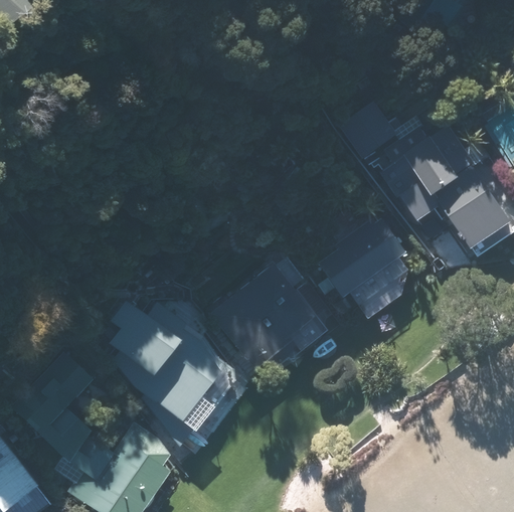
[(38,7),(32,0),(0,0),(0,29),(3,34),(38,7)]
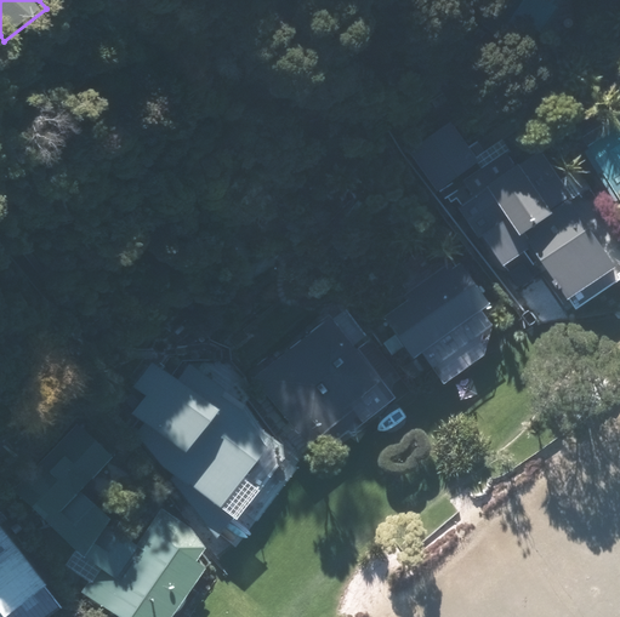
[(619,112),(584,133),(619,192),(619,112)]
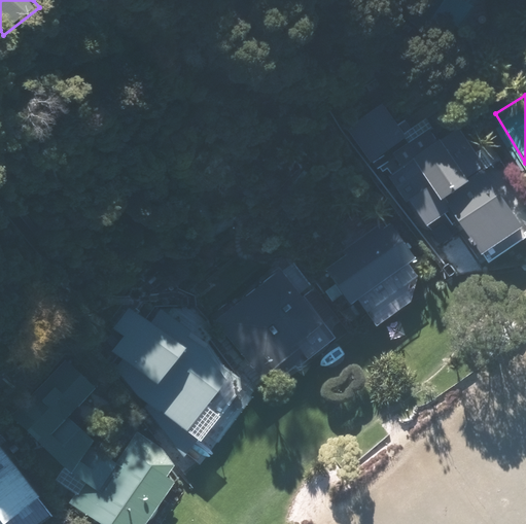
[(351,129),(375,164),(412,138),(388,104),(351,129)]
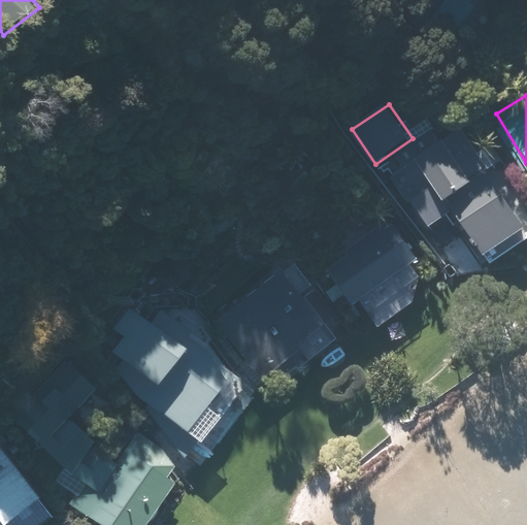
[(457,210),(489,256),(526,228),(526,224),(461,131),(394,177),(430,230),(457,210)]
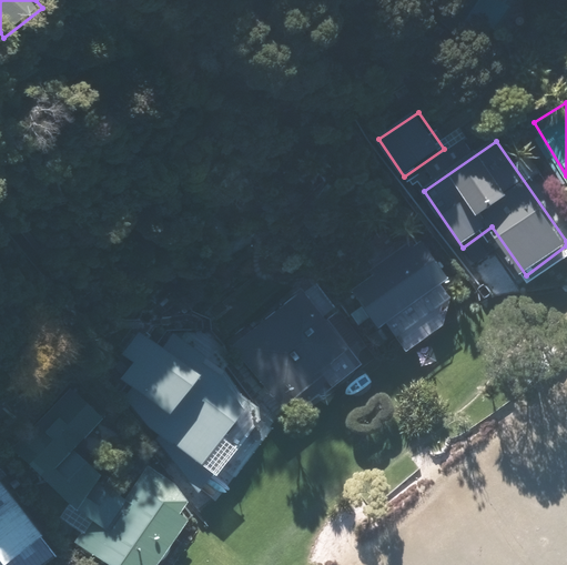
[(391,322),(402,339),(456,299),(446,285),(453,280),(425,242),(356,293),(382,329),(391,322)]
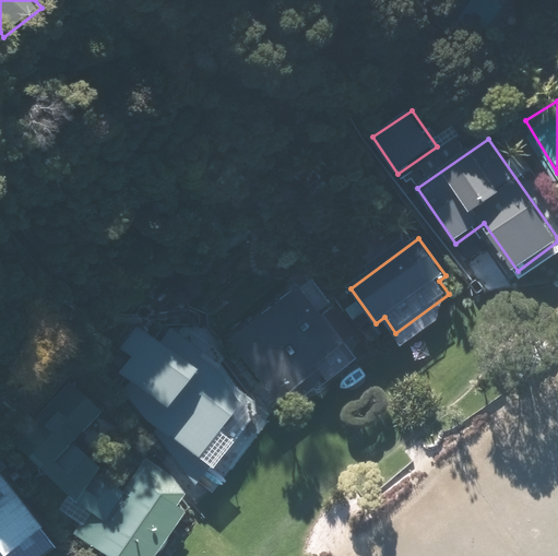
[(229,340),(279,402),(351,345),(300,283),(229,340)]
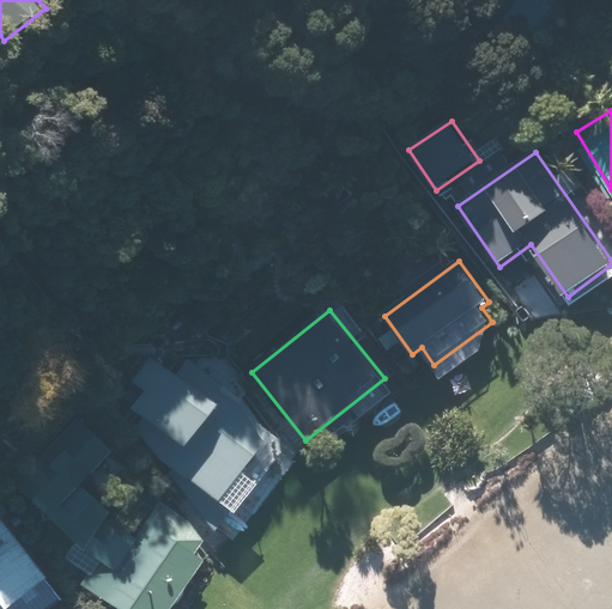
[(131,434),(217,500),(262,442),(238,407),(217,391),(220,387),(186,359),(174,375),(150,357),(131,382),(143,391),(131,408),(143,418),(131,434)]
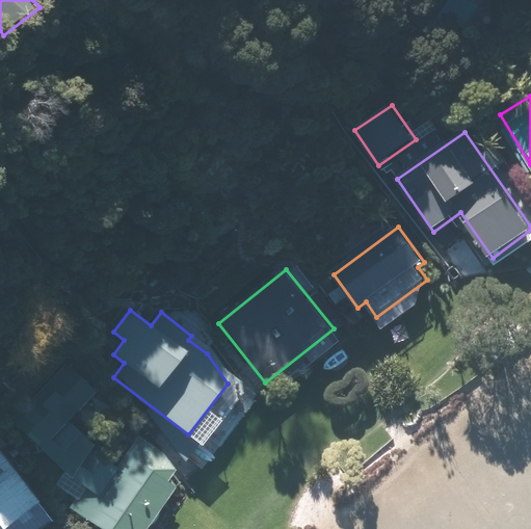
[(71,507),(102,528),(147,528),(177,487),(167,481),(176,470),(158,448),(127,426),(104,459),(95,453),(98,449),(68,421),(96,390),(64,363),(10,422),(72,478),(85,486),(71,507)]
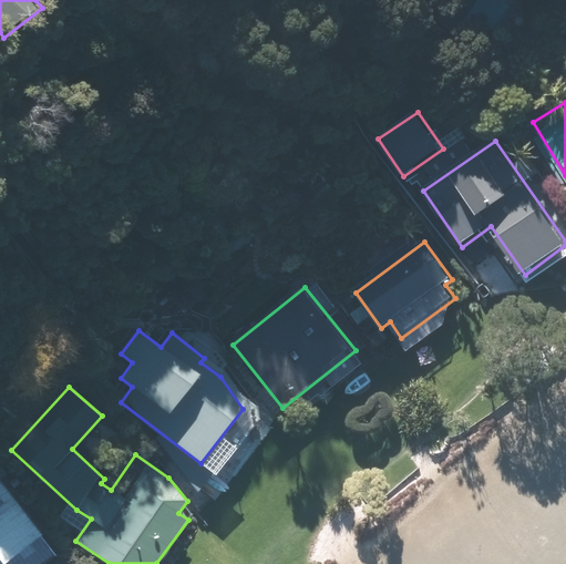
[(38,563),(54,552),(0,481),(0,563),(38,563)]
